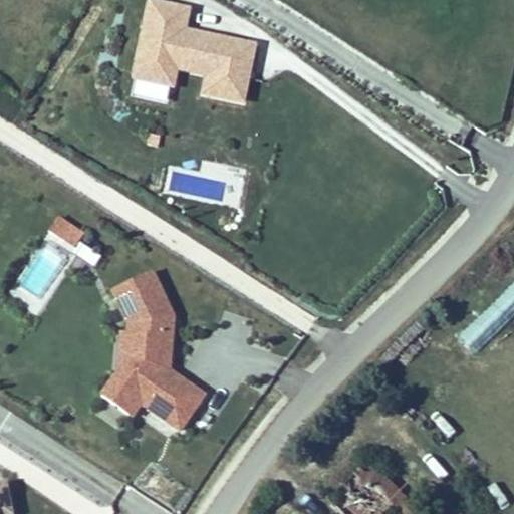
[(147,0),(144,21),(136,64),(133,77),(175,85),(177,72),(208,78),(205,89),(248,97),(250,86),(258,43),(182,28),(186,7),(147,0)]
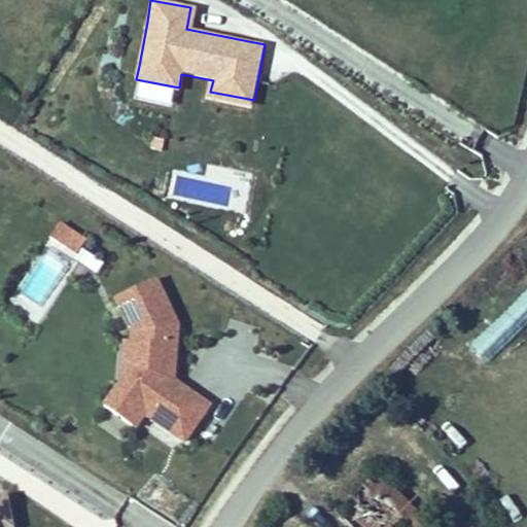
[(136,81),(133,99),(170,105),(173,88),(136,81)]
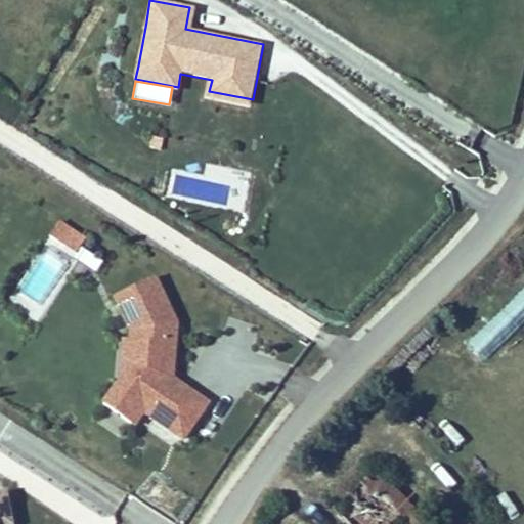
[(84,237),(58,221),(49,235),(75,251),(84,237)]
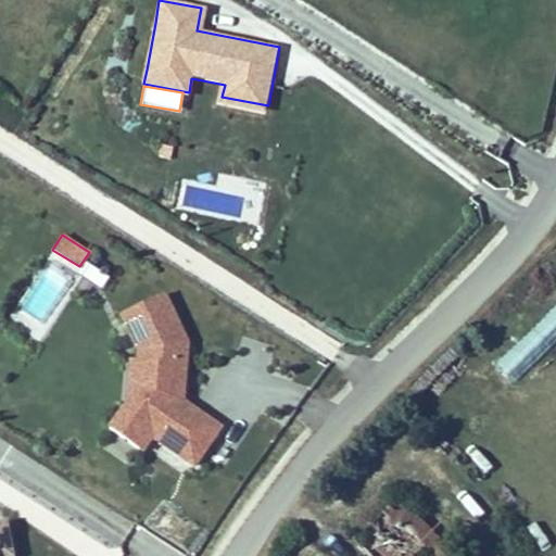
[(80,273),(101,287),(109,275),(88,262),(80,273)]
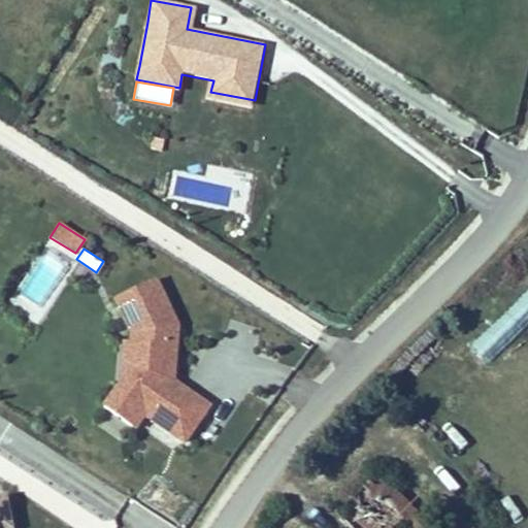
[(121,378),(109,398),(104,406),(138,426),(143,418),(187,443),(210,404),(174,384),(179,323),(160,276),(113,295),(124,323),(120,378),(121,378)]
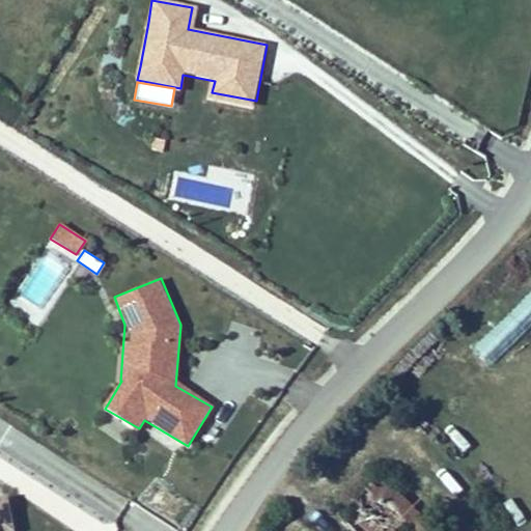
[(396,530),(356,482),(338,498),(316,516),(329,530),(396,530)]
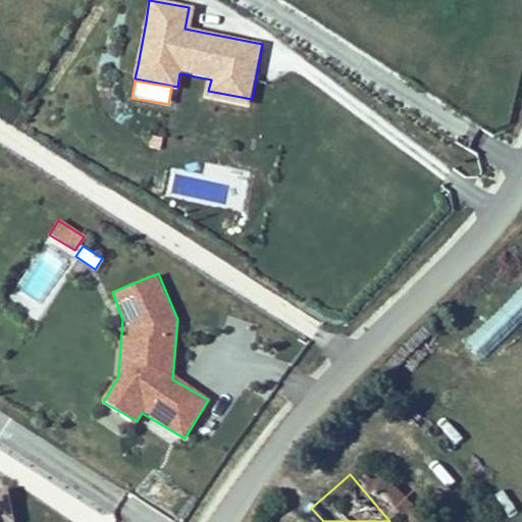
[(0,521),(10,521),(6,500),(0,501),(0,521)]
